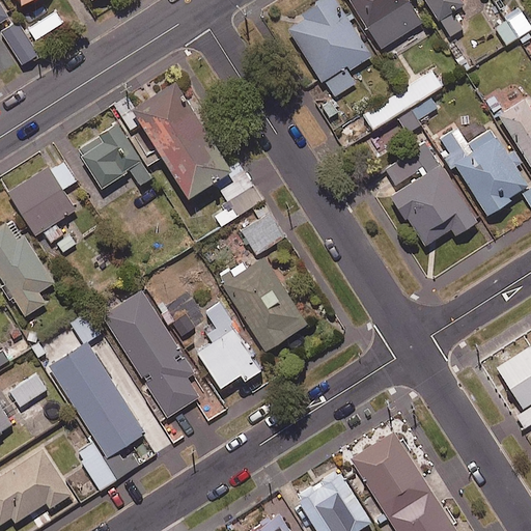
[(370,55),(334,0),(320,0),(299,16),(285,24),(333,96),(355,82),(347,71),(370,55)]
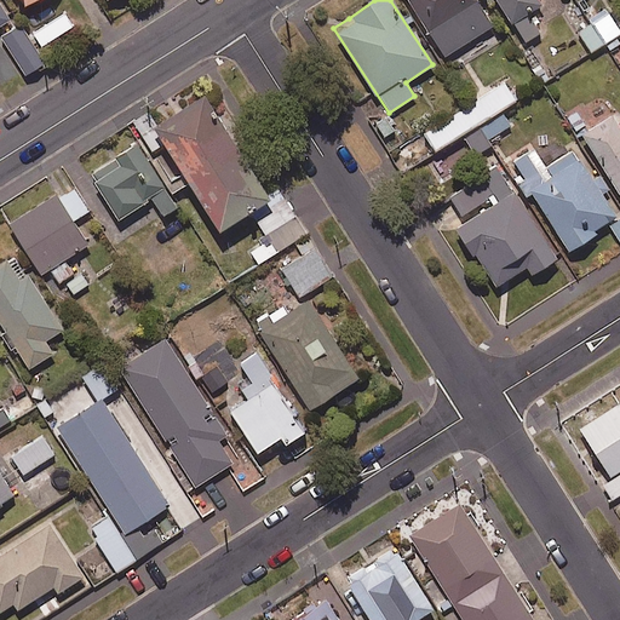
[(492,26),(476,0),(408,0),(443,56),(492,26)]
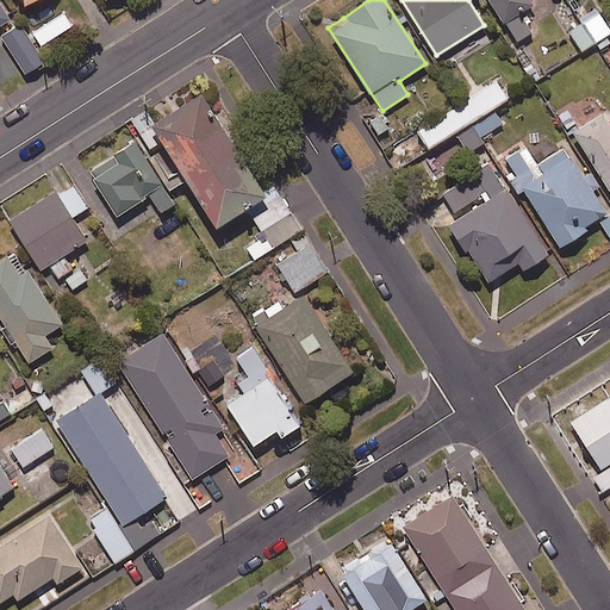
[(489,0),(515,41),(533,30),(521,10),(531,4),(529,0),(489,0)]
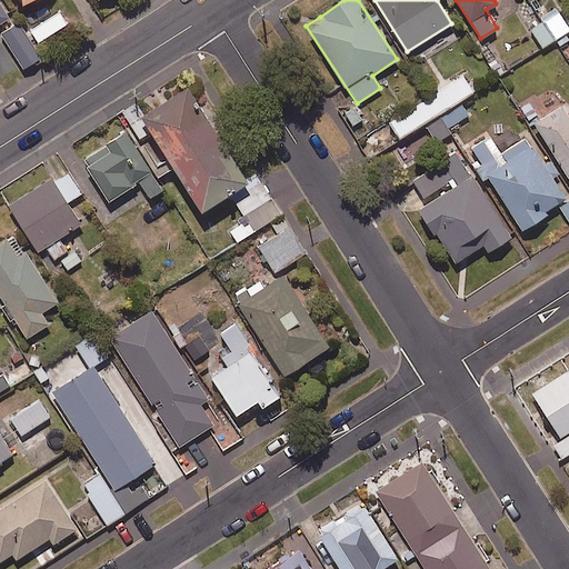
[(553,40),(543,21),(530,29),(540,48),(553,40)]
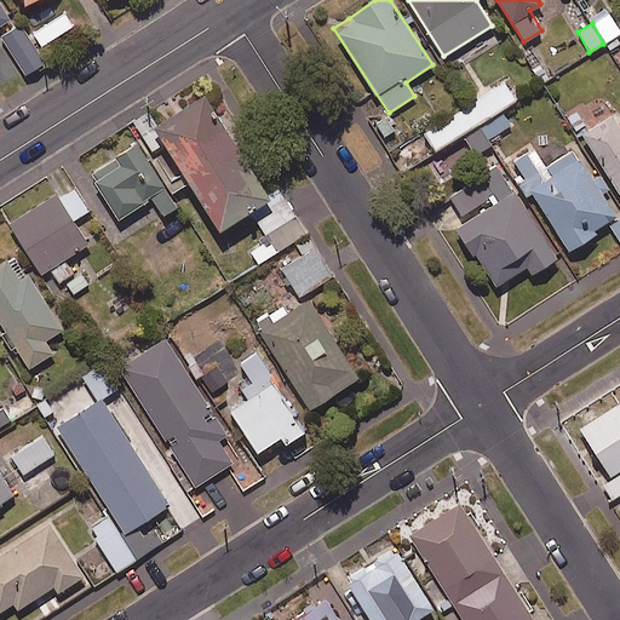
[(44,63),(22,24),(0,36),(23,75),(44,63)]
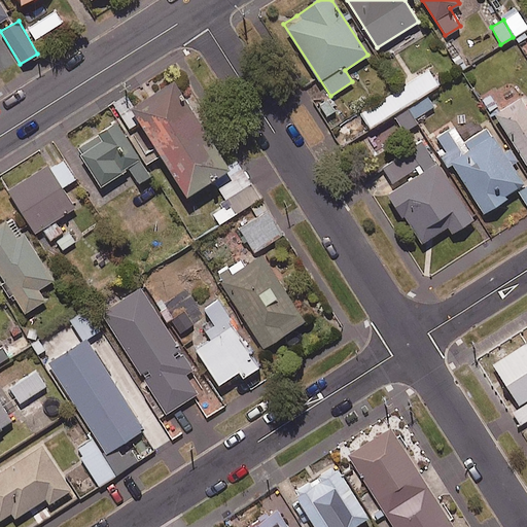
[(437,84),(428,70),(361,112),(374,131),(395,117),(400,127),(433,106),(425,93),(437,84)]
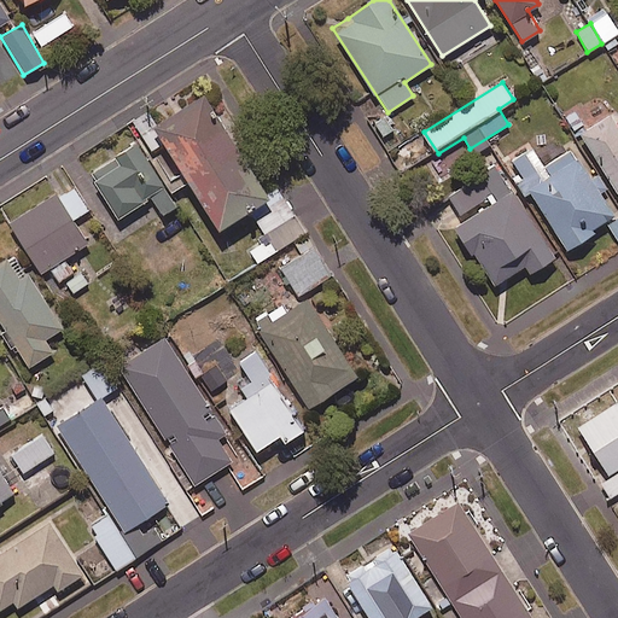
[(267,197),(202,94),(155,123),(147,111),(129,123),(147,153),(163,143),(217,228),(249,208),(275,250),(304,232),(278,190),(267,197)]
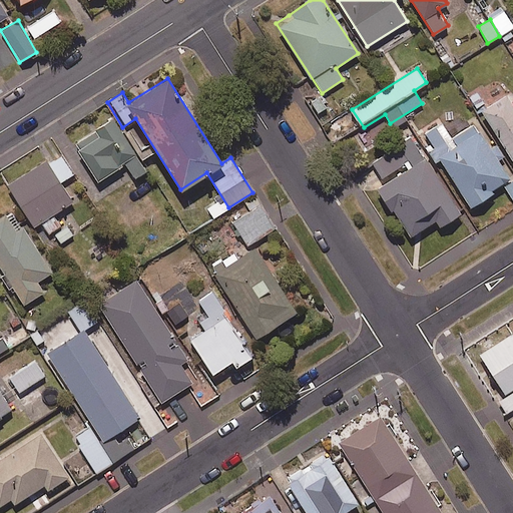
[(512,105),(506,94),(481,110),(512,161),(512,105)]
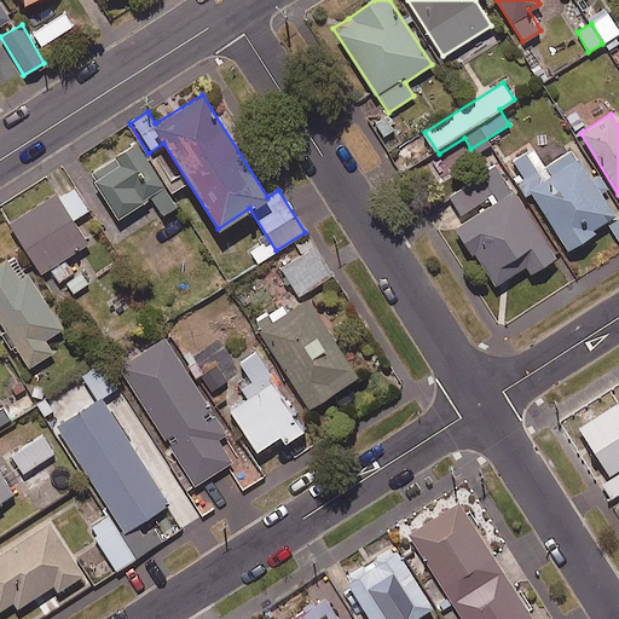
[(175,206),(136,145),(88,175),(116,219),(151,197),(162,214),(175,206)]
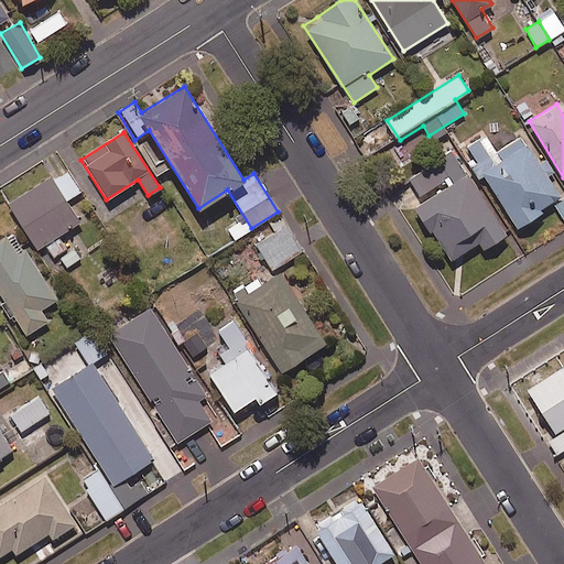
[(563,197),(561,199),(548,177),(554,173),(543,156),(537,161),(521,137),(494,153),(481,134),(467,144),(477,160),(469,165),(478,179),(484,175),(518,227),(553,205),(563,223),(563,197)]
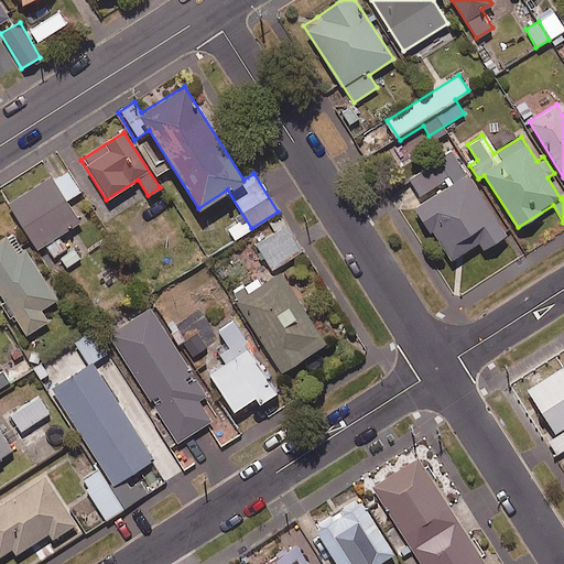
[(506,234),(449,149),(405,179),(418,197),(421,203),(415,207),(451,260),(477,242),(483,250),(506,234)]
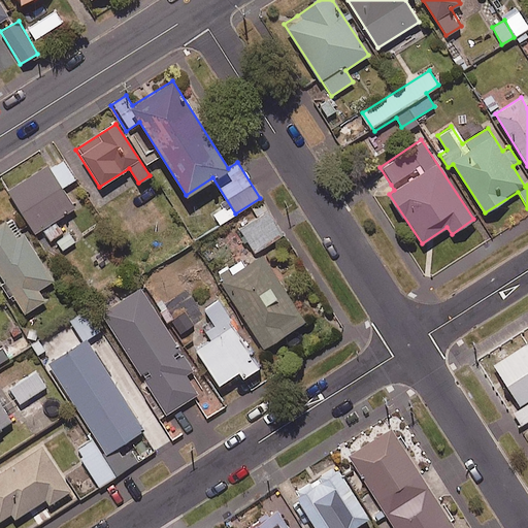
[(77,177),(63,156),(11,191),(38,231),(77,205),(65,186),(77,177)]
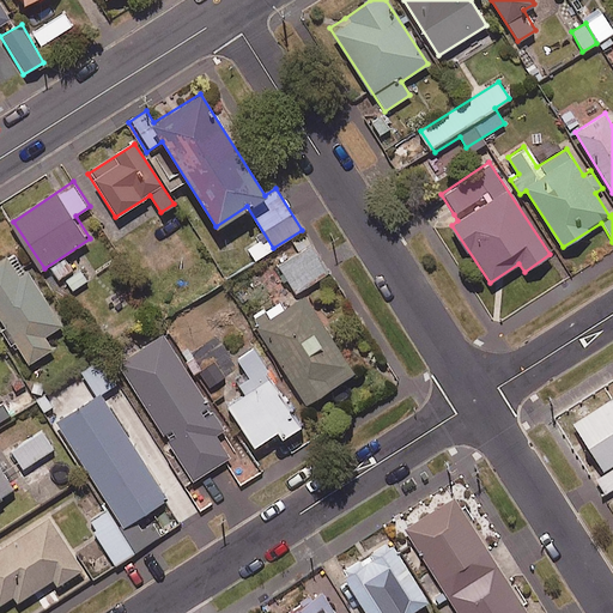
[(328,271),(304,235),(293,242),(298,249),(277,263),(297,292),(328,271)]
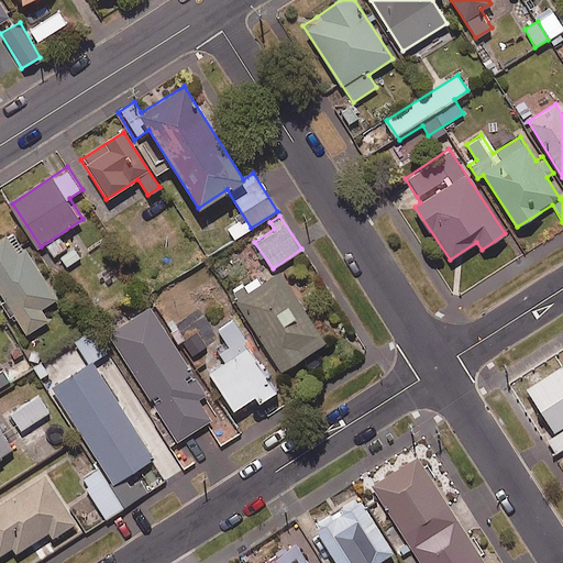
[(59,297),(15,230),(0,240),(0,288),(29,333),(51,319),(43,307),(59,297)]
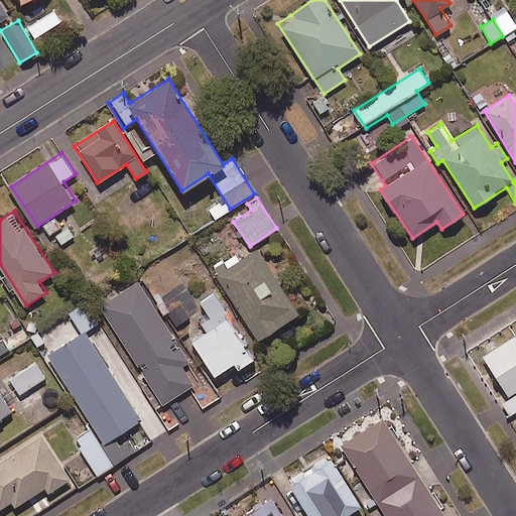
[(297,314),(256,250),(237,262),(233,255),(212,268),(257,340),(297,314)]
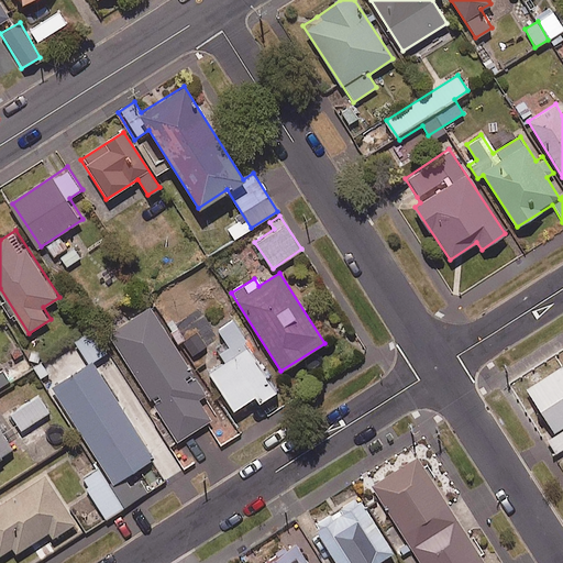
[(111,330),(179,440),(214,419),(201,397),(208,393),(177,343),(185,338),(172,317),(163,321),(152,305),(123,322),(111,330)]
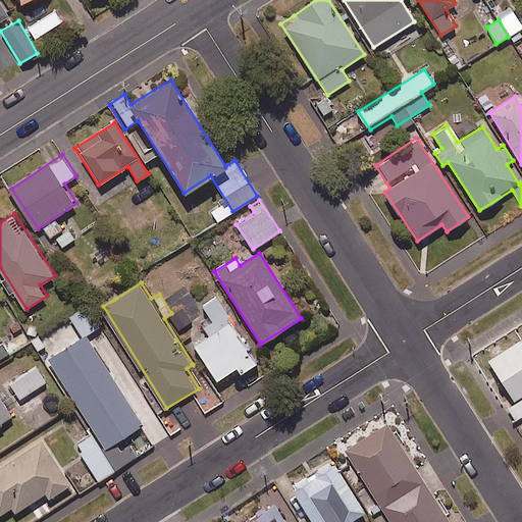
[(259,362),(218,296),(203,306),(218,330),(196,345),(217,379),(240,366),(243,371),(259,362)]
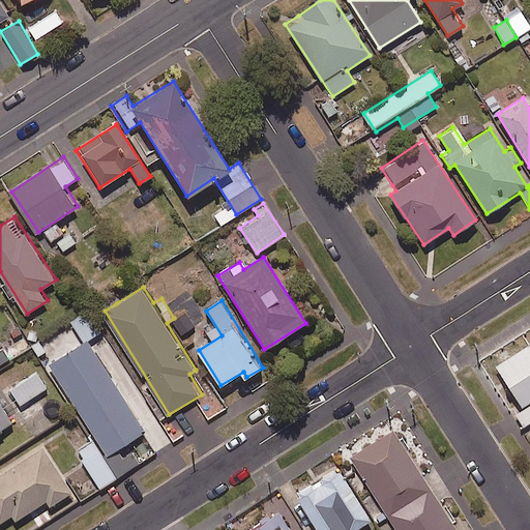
[(100,330),(87,310),(71,321),(85,341),(100,330)]
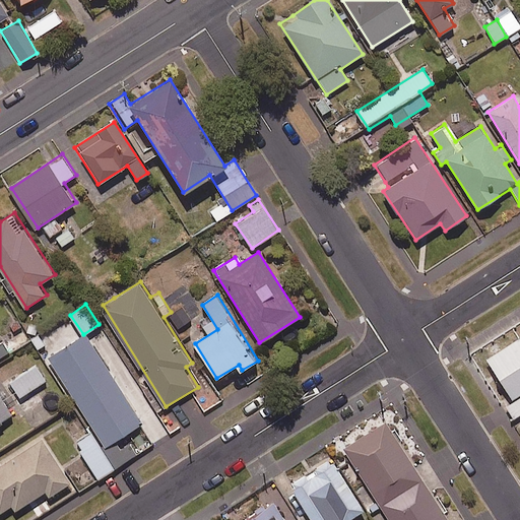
[(144,421),(87,332),(50,356),(96,431),(76,443),(100,478),(153,443),(141,424),(144,421)]
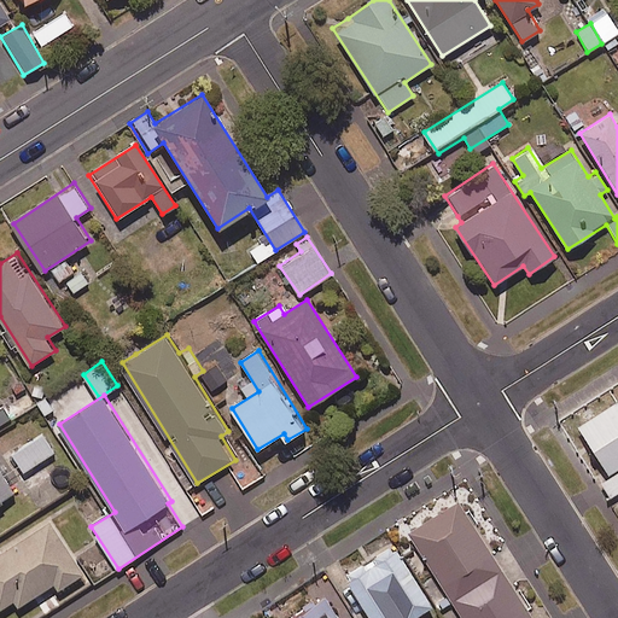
[(617,400),(577,426),(606,472),(596,478),(608,497),(617,491),(617,400)]
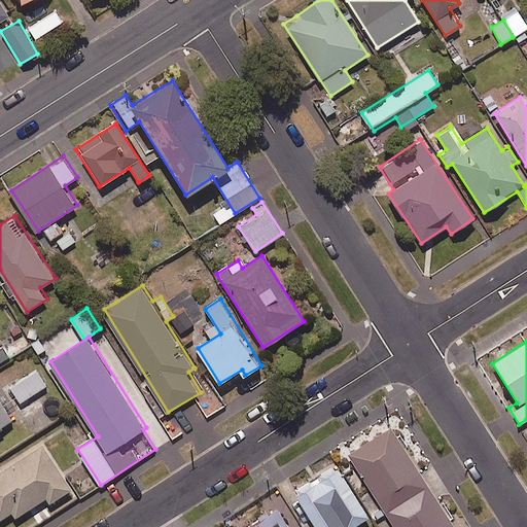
[(0,361),(10,354),(4,345),(0,347),(0,361)]
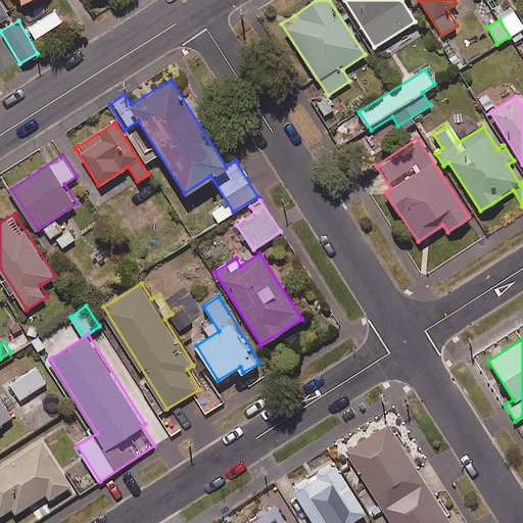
[(47,382),(37,366),(5,386),(15,402),(47,382)]
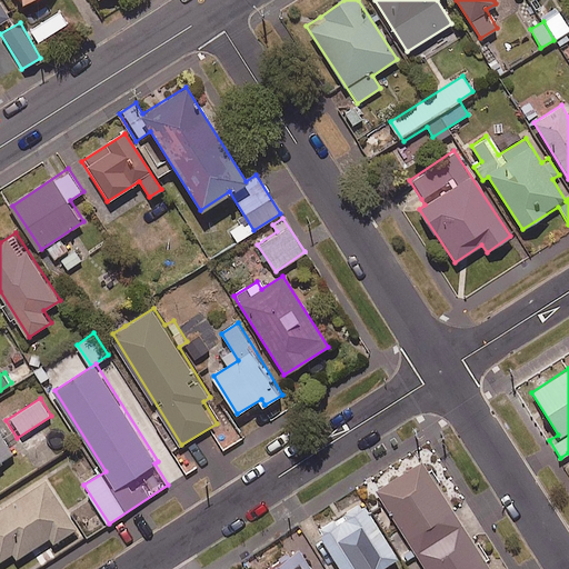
[(0,463),(16,455),(0,429),(0,463)]
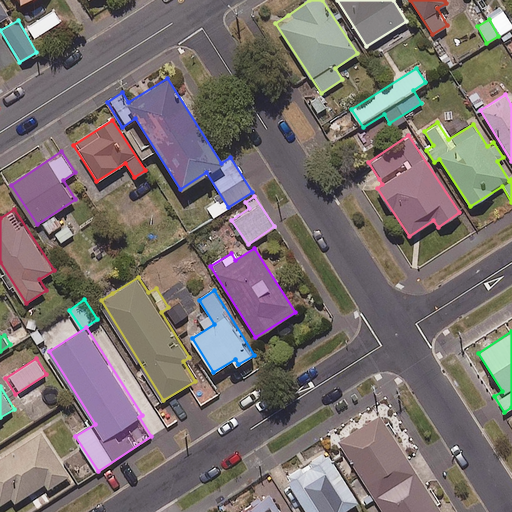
[(440,511),(379,415),(337,442),(380,511),(440,511)]
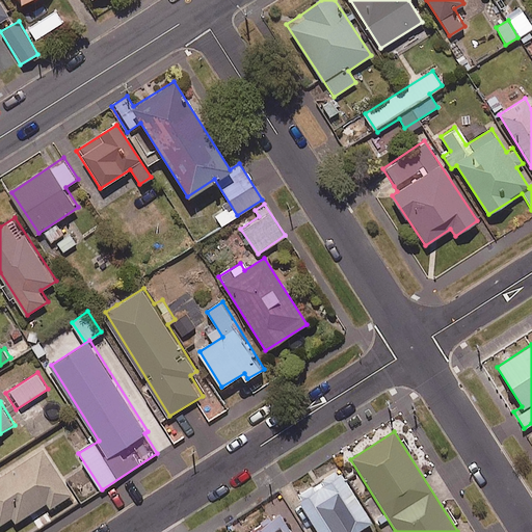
[(74,494),(45,449),(0,477),(0,523),(0,524),(14,515),(17,522),(48,502),(52,507),(74,494)]
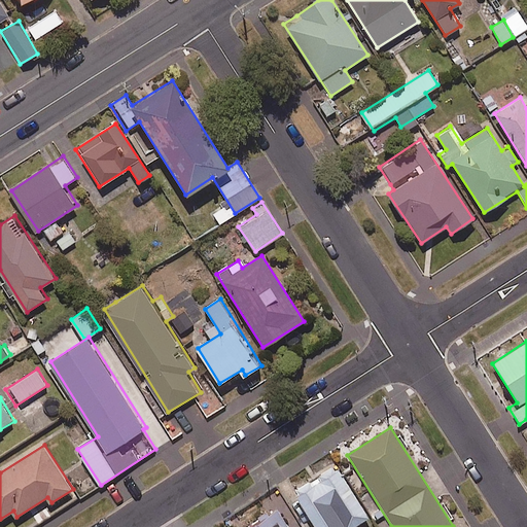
[(366,518),(336,466),(293,492),(315,526),(352,526),(366,518)]
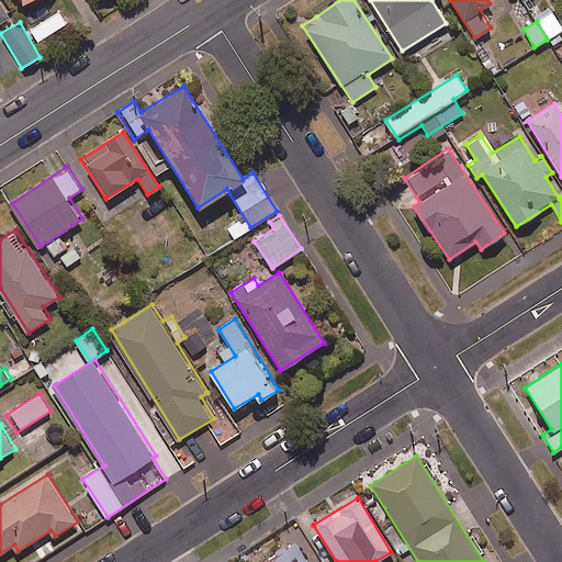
[(307,561),(295,542),(265,561),(307,561)]
